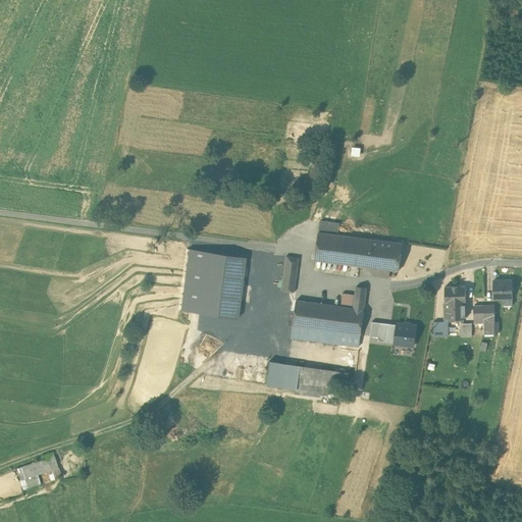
[(351,154),(360,155),(360,147),(351,147),(351,154)]
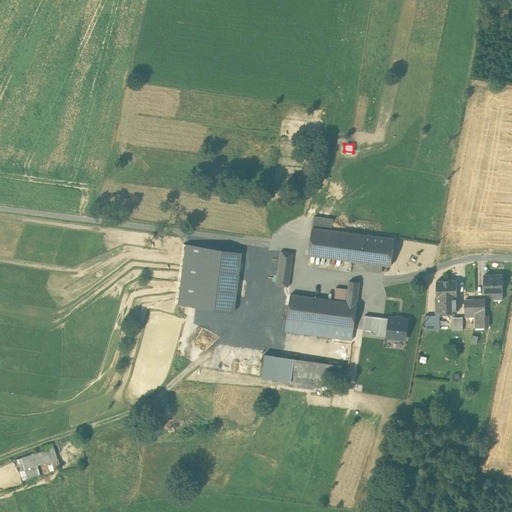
[(333,219),(314,216),(309,254),(361,261),(364,234),(332,230),(333,219)]
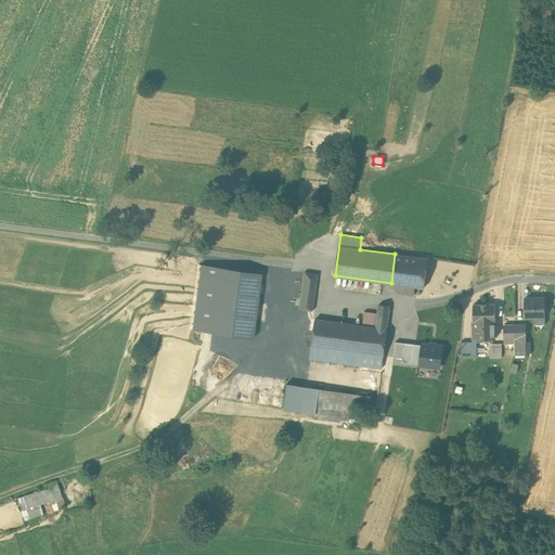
[(428,258),(395,254),(391,283),(424,287),(428,258)]
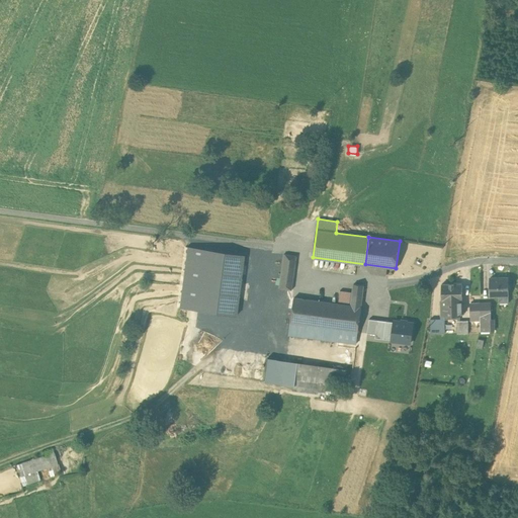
[(244,254),(187,246),(179,307),(236,315),(244,254)]
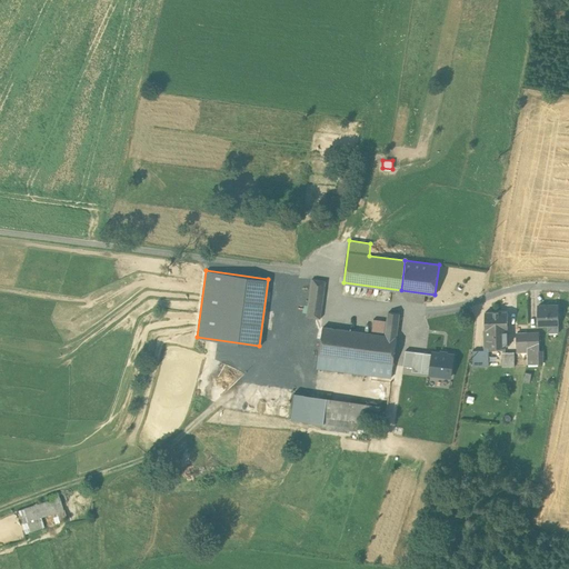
[(326,280),(312,279),(307,316),(321,318),(326,280)]
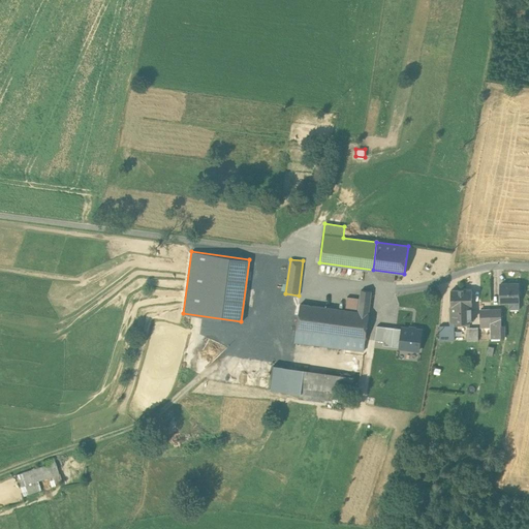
[(520,283),(500,283),(501,302),(510,302),(510,309),(520,309),(520,302),(521,301),(520,283)]
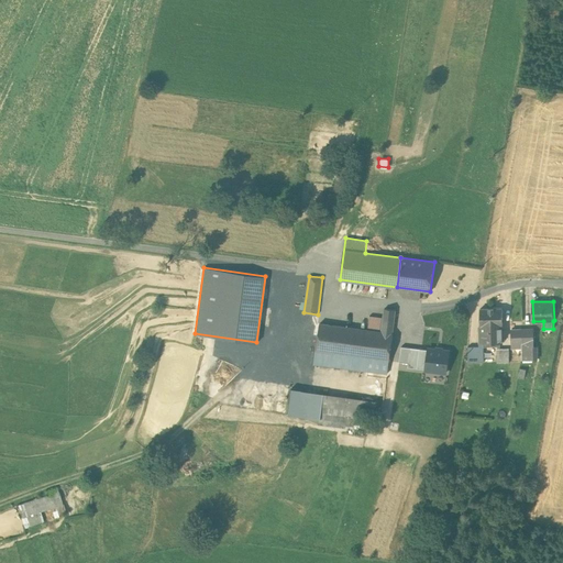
[(396,309),(385,308),(382,331),(393,332),(396,309)]
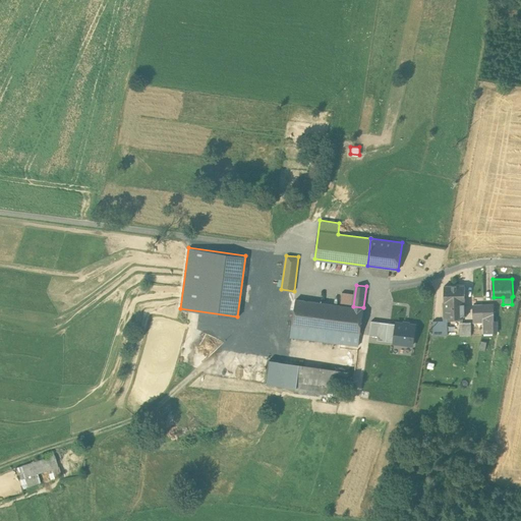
[(465,285),(444,286),(445,305),(443,305),(443,317),(449,317),(449,314),(463,314),(463,301),(465,301),(465,285)]
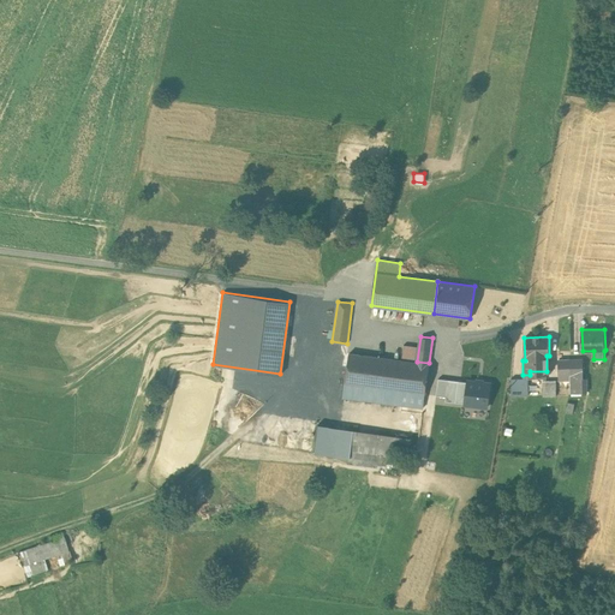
[(417,362),(350,352),(346,377),(344,396),(401,402),(402,388),(425,392),(430,363),(429,363),(417,362)]
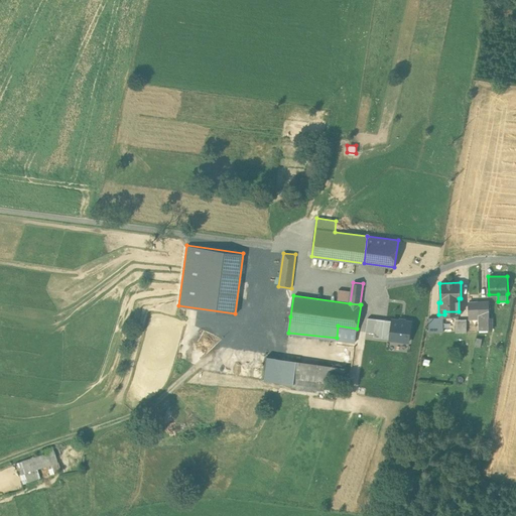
[(479,301),(469,302),(469,318),(479,318),(479,301)]
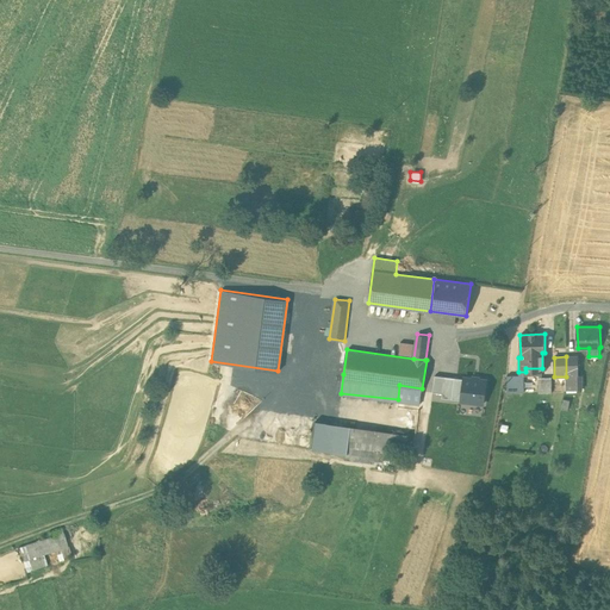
[(578,356),(566,356),(566,377),(579,377),(578,356)]
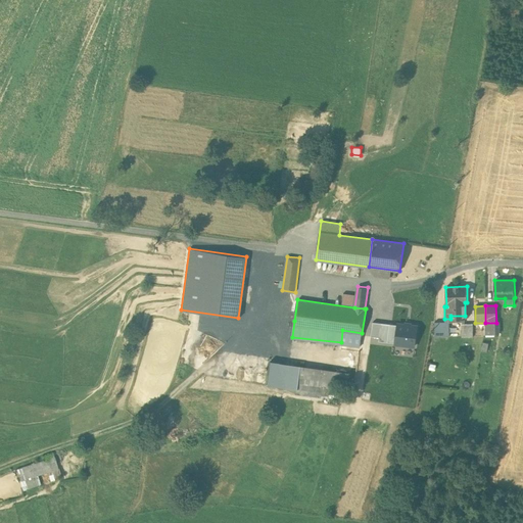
[(382,322),(374,321),(372,334),(380,335),(380,334),(382,322)]
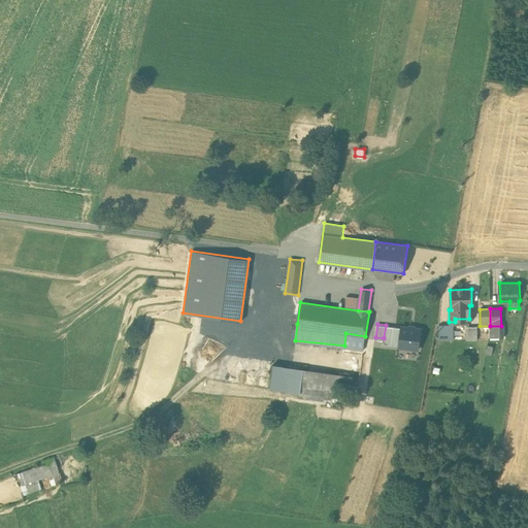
[(397,327),(386,325),(384,337),(396,339),(397,327)]
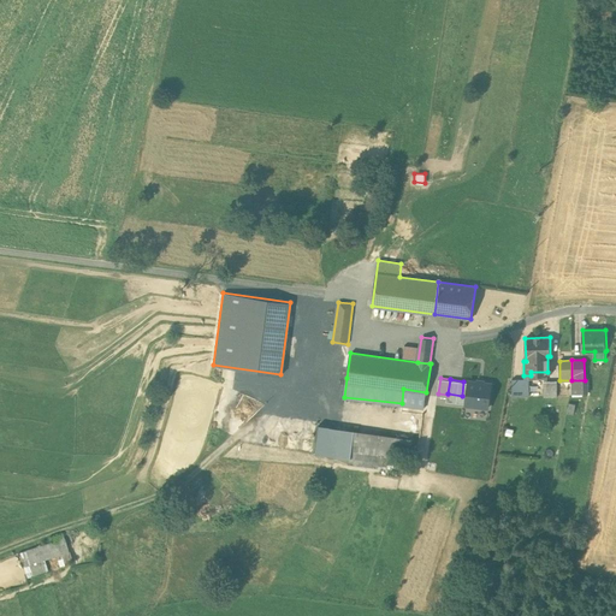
[(557,380),(544,380),(544,397),(557,396),(557,380)]
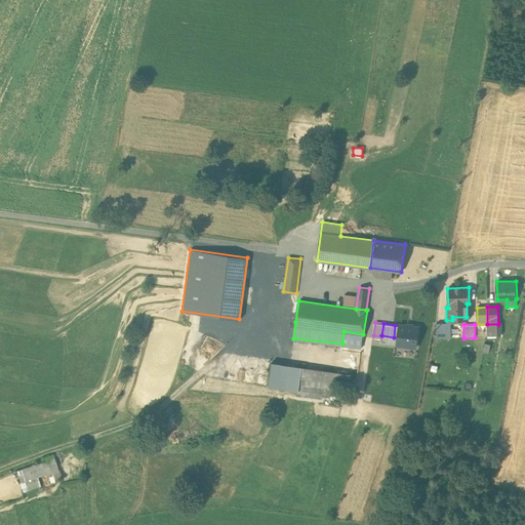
[(363,334),(344,331),(342,344),(362,347),(363,334)]
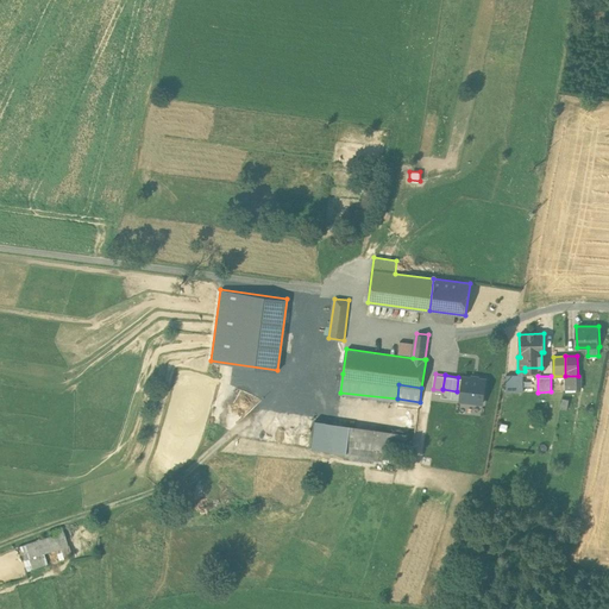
[(408,432),(350,424),(345,457),(374,460),(374,458),(385,460),(387,450),(406,451),(408,432)]
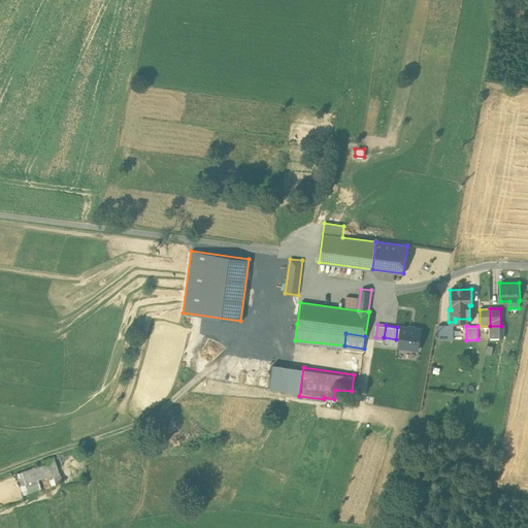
[(17,470),(23,493),(40,488),(38,477),(47,475),(50,482),(61,479),(56,460),(17,470)]
